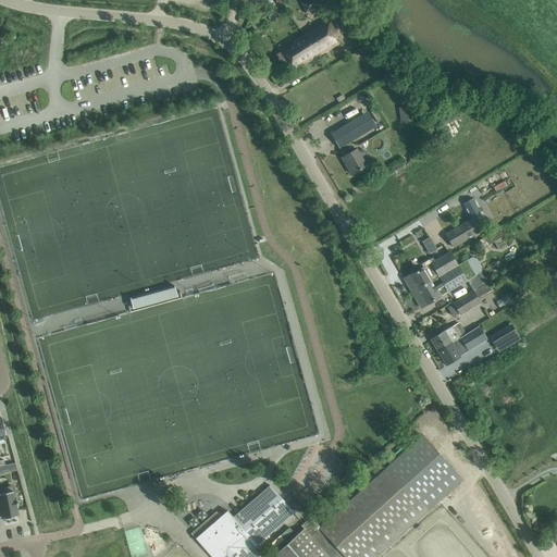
[(323,0),(305,0),(301,2),(307,14),(325,3),(323,0)]
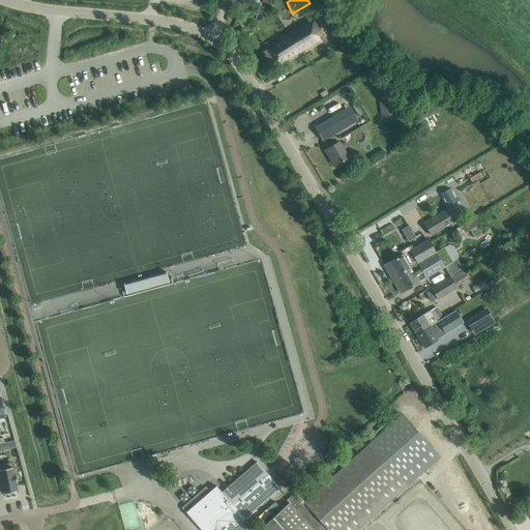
[(313,18),(287,33),(301,55),(310,50),(321,42),(316,34),(322,30),(313,18)]
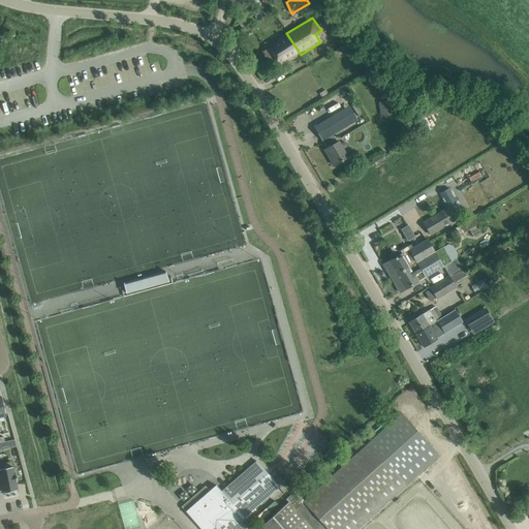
[(267,49),(279,67),(301,55),(286,33),(277,39),(278,41),(267,49)]
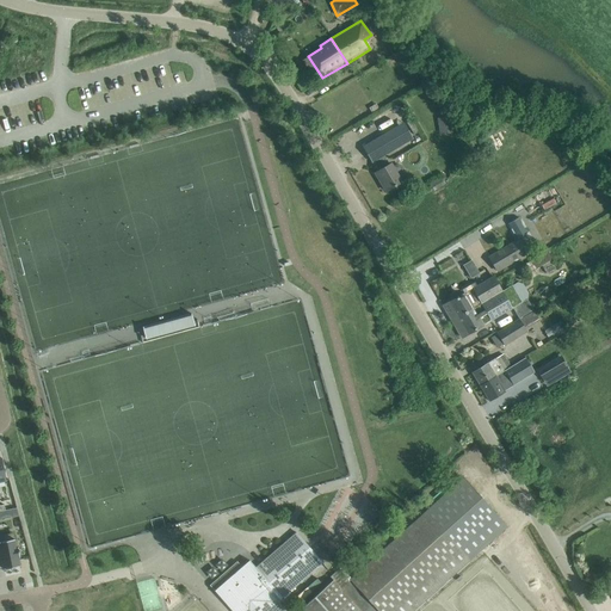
[(452,117),(437,119),(439,127),(454,124),(452,117)]
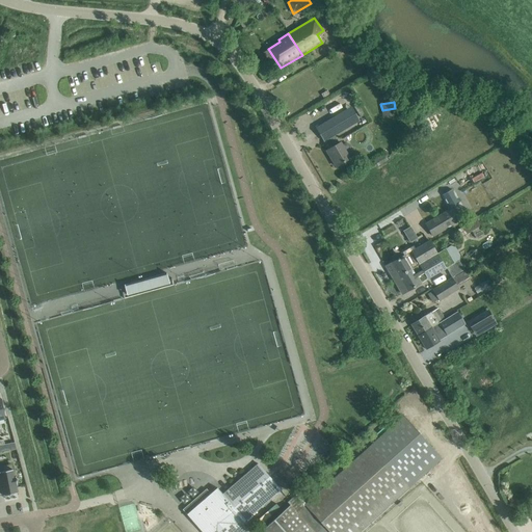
[(329,156),(336,167),(349,159),(340,143),(339,143),(334,135),(350,126),(342,112),(316,128),(324,141),(326,140),(331,148),(328,150),(331,155),(329,156)]
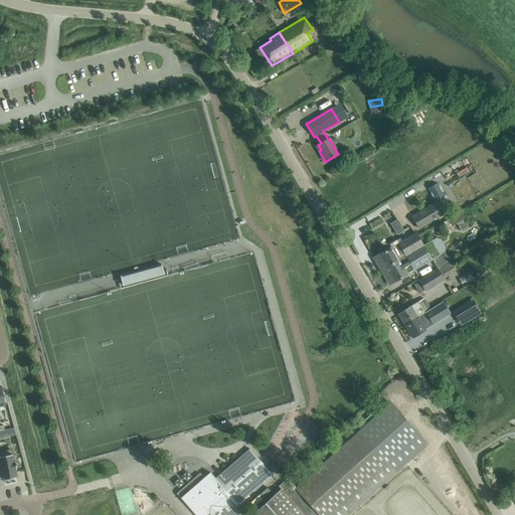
[(371,149),(362,155),(365,161),(375,155),(373,153),(376,151),(374,148),(371,150),(371,149)]
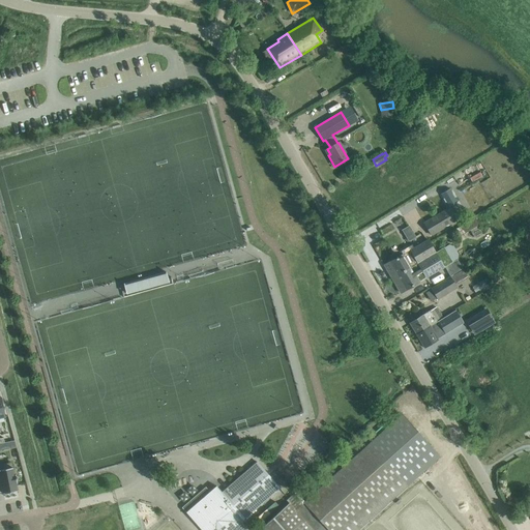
[(471,183),(482,177),(479,172),(468,178),(471,183)]
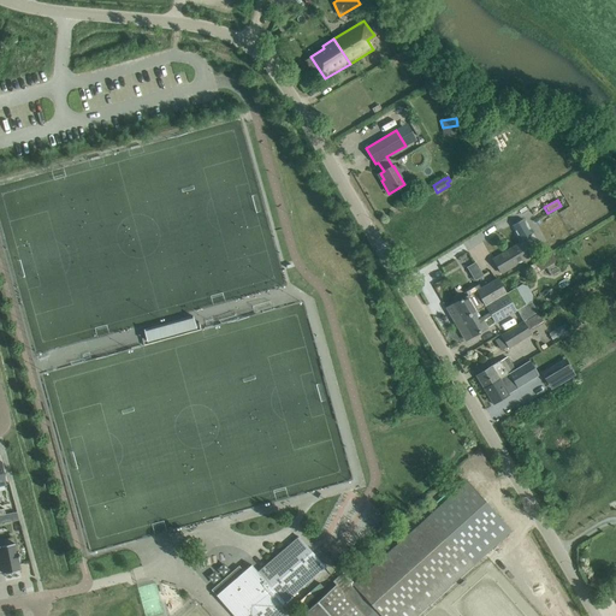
[(492,260),(501,274),(525,260),(516,246),(492,260)]
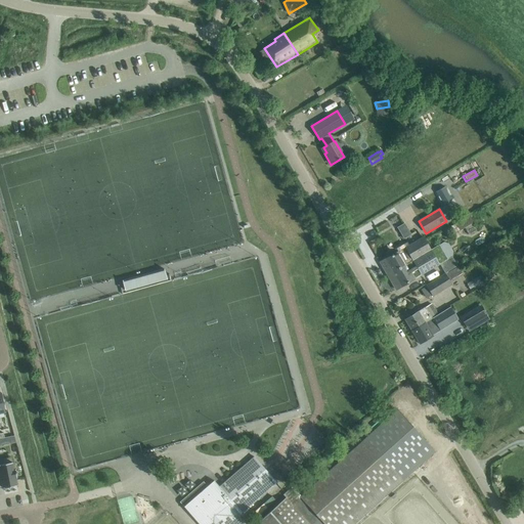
[(478,230),(473,222),(481,218),(477,212),(455,223),(453,220),(446,224),(451,235),(465,228),(469,235),(478,230)]
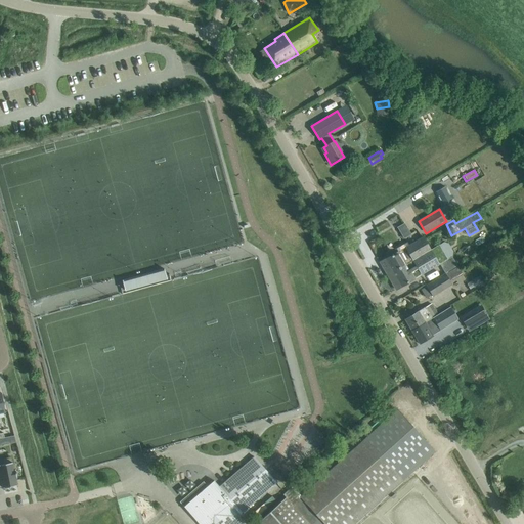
[(403,223),(396,227),(403,238),(410,234),(403,223)]
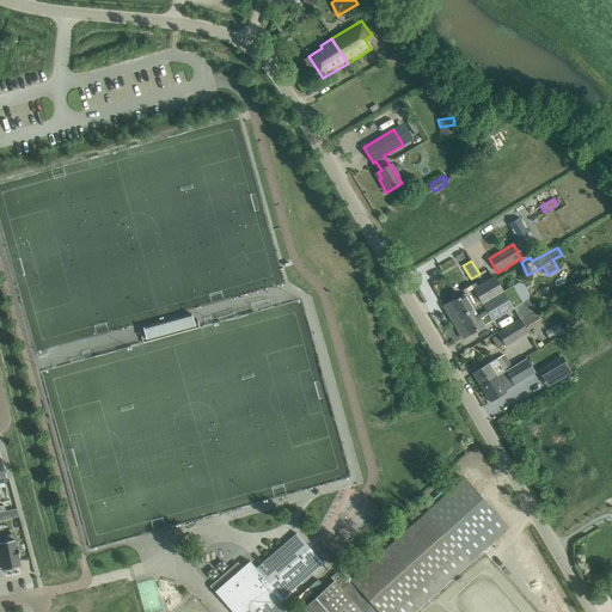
[(494,277),(473,289),(482,304),(502,292),(494,277)]
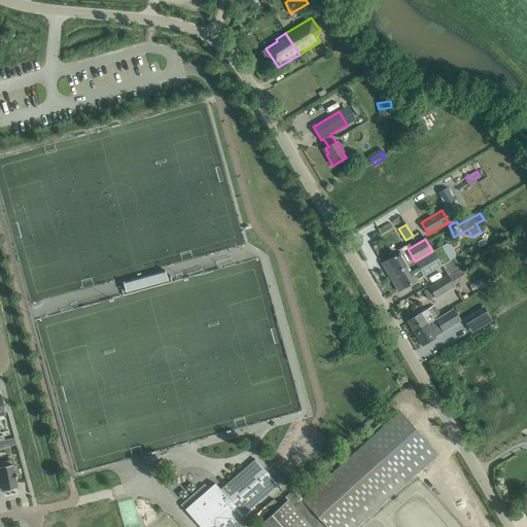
[(410,265),(391,276),(393,281),(392,282),(398,291),(442,266),(448,275),(460,268),(454,258),(450,260),(442,246),(432,251),(415,261),(410,265)]
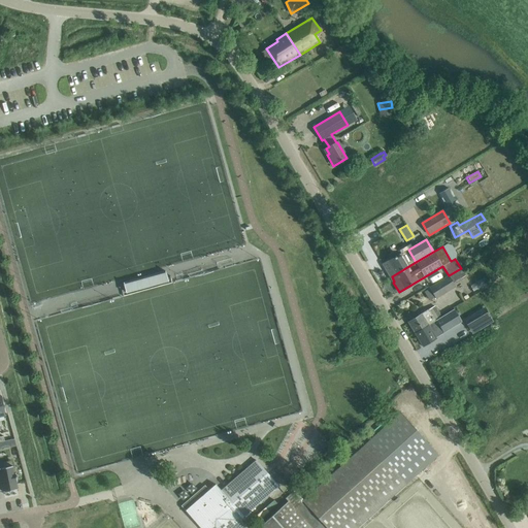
[(401,254),(383,265),(388,273),(390,272),(392,276),(410,265),(409,263),(407,265),(401,254)]
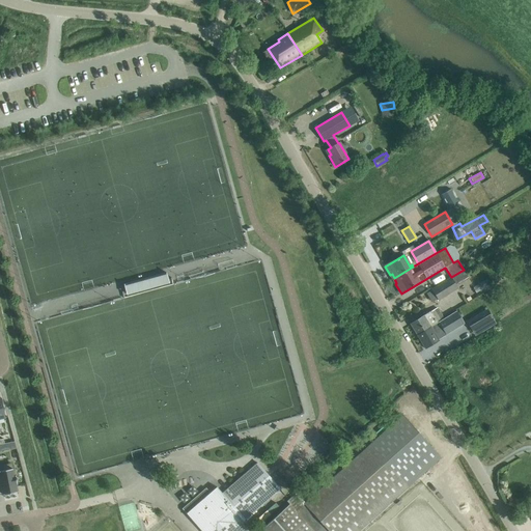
[(432,289),(427,294),(431,302),(438,298),(439,300),(457,287),(456,286),(468,279),(464,271),(432,289)]
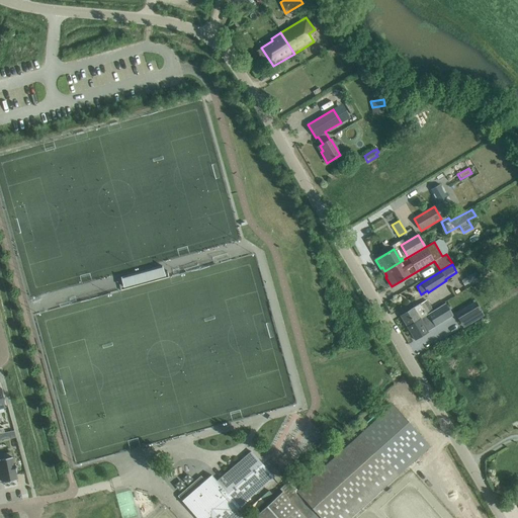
[(161,266),(121,277),(124,289),(165,278),(161,266)]
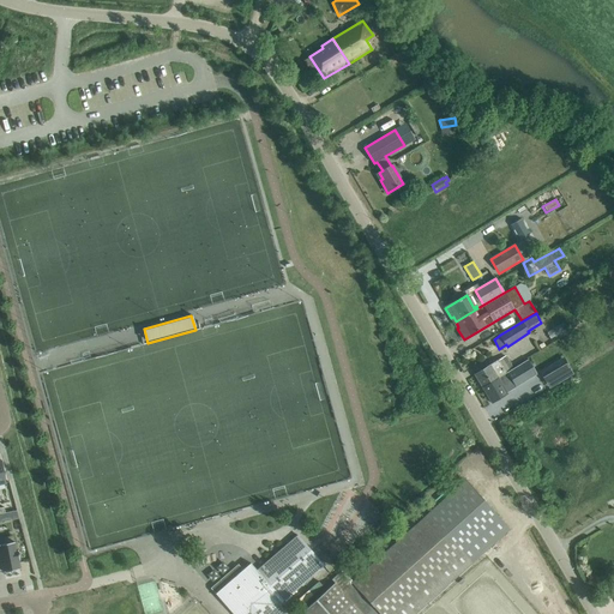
[(485,369),(475,375),(482,387),(513,368),(506,356),(503,357),(498,361),(491,366),(485,369)]
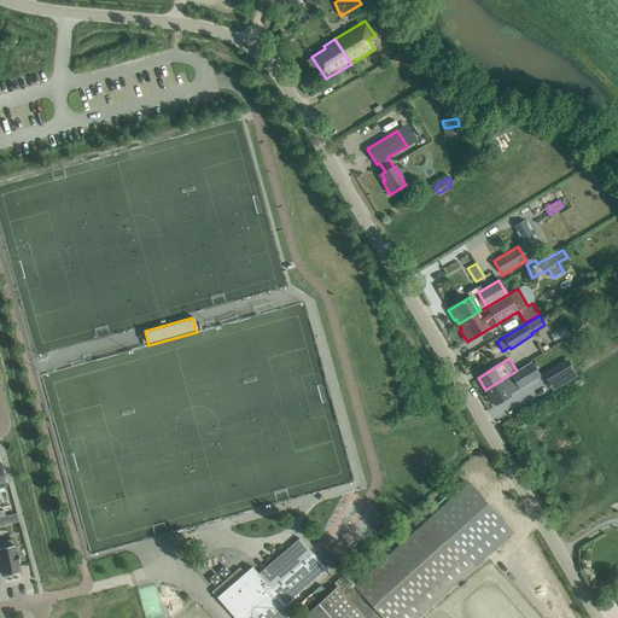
[(517,371),(485,390),(495,407),(511,397),(507,390),(513,386),(516,391),(536,379),(526,365),(517,371)]
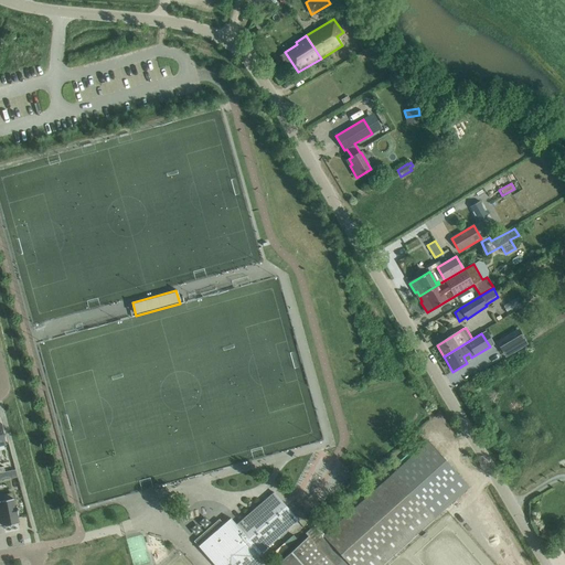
[(512,333),(496,342),(502,352),(518,343),(512,333)]
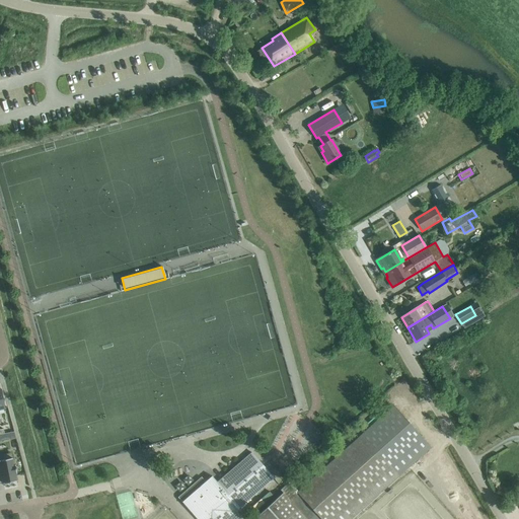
[(283,494),(254,518),(351,518),(391,484),(398,476),(405,470),(404,470),(417,459),(417,460),(431,447),(405,419),(393,405),(380,419),(368,429),(362,435),(354,441),(297,493),(289,484),(281,491),(283,494)]
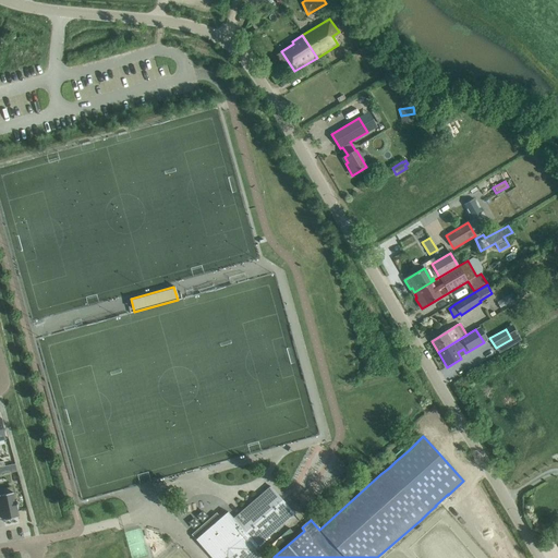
[(0,466),(0,474),(17,471),(15,464),(4,466),(0,466)]
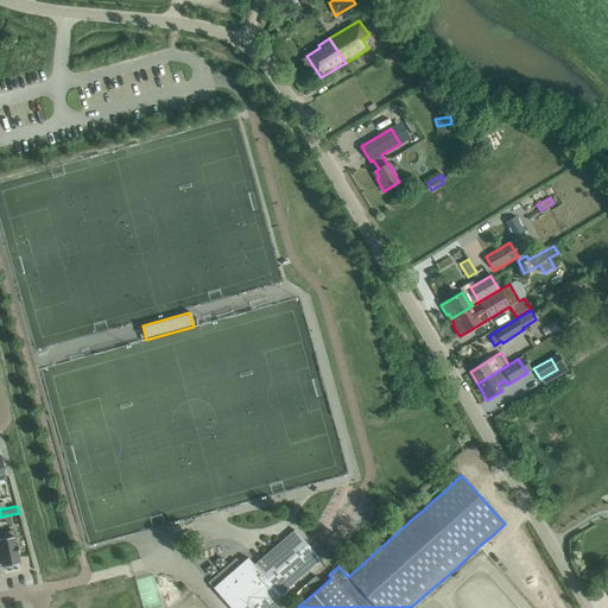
[(311,536),(330,546),(343,526),(323,515),(311,536)]
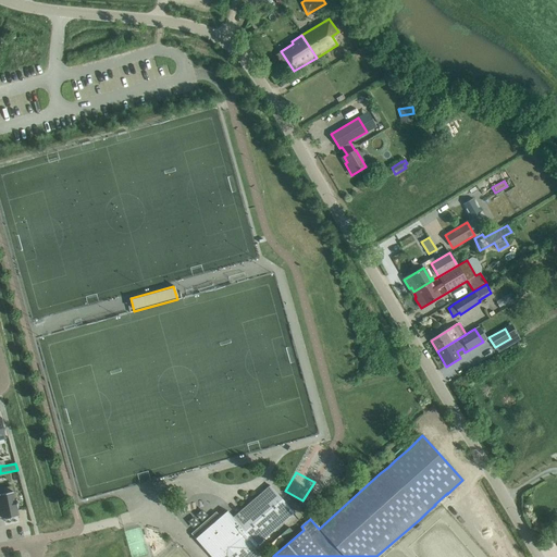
[(260,556),(254,548),(294,514),(283,502),(282,503),(279,499),(281,498),(270,485),(233,518),(227,511),(220,517),(215,512),(210,517),(214,522),(195,539),(211,556),(260,556)]
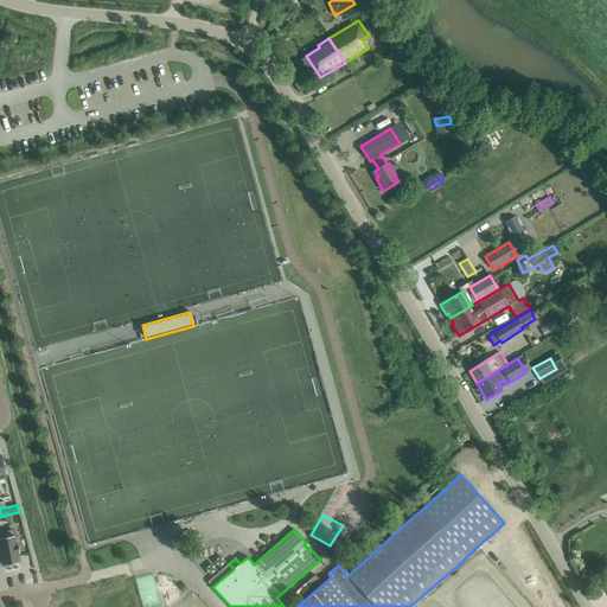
[(0,532),(0,548),(4,566),(19,562),(18,554),(19,554),(18,543),(16,544),(13,530),(0,532)]
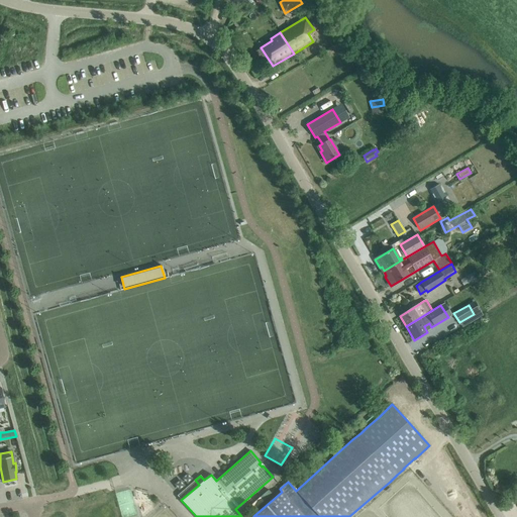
[(183,458),(160,480),(176,497),(199,476),(183,458)]
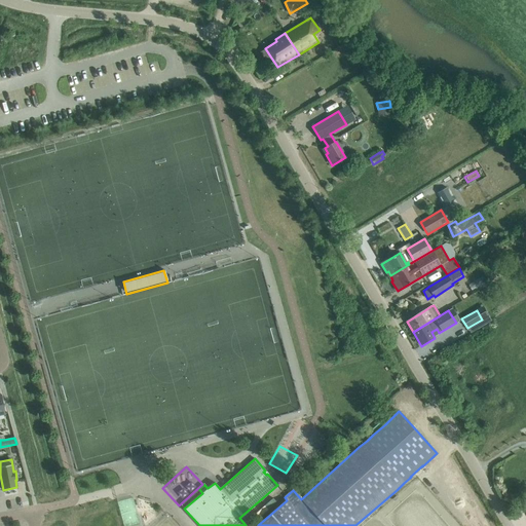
[(183,506),(196,494),(194,492),(181,504),(183,506)]
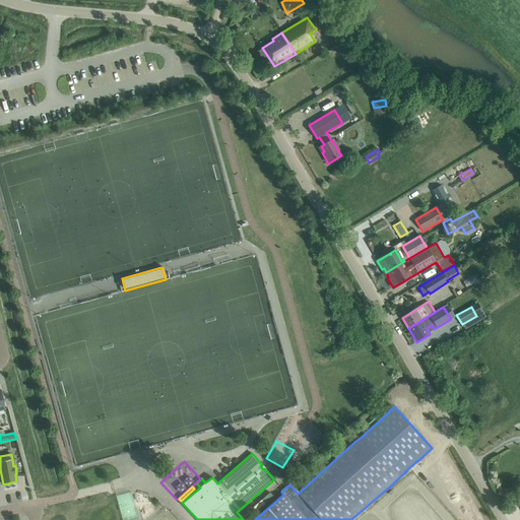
All buildings are outlined.
